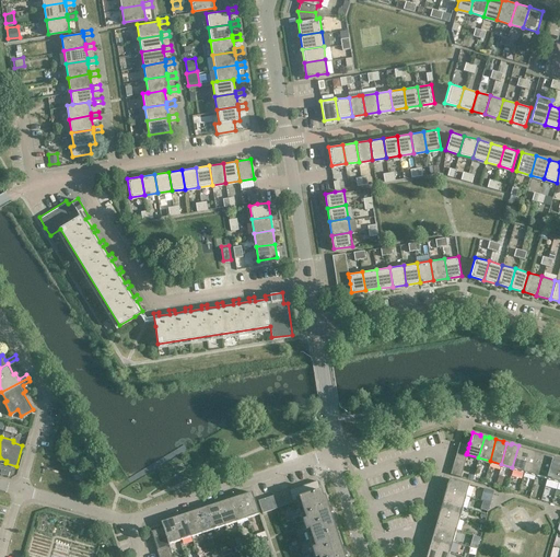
[(526,448),(518,445),(512,467),(524,471),(529,450),(525,449),(526,448)]
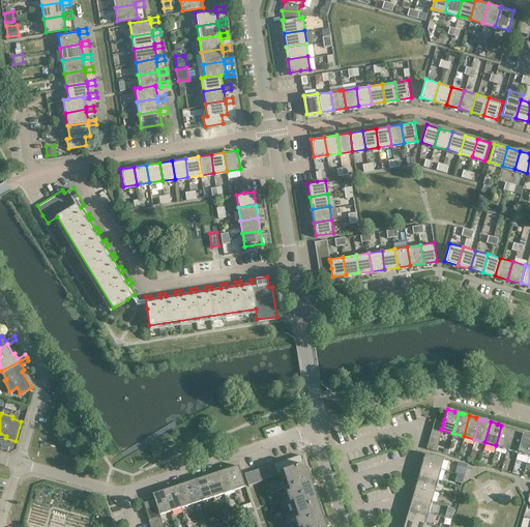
[(505,427),(501,426),(496,445),(506,448),(512,428),(505,426),(505,427)]
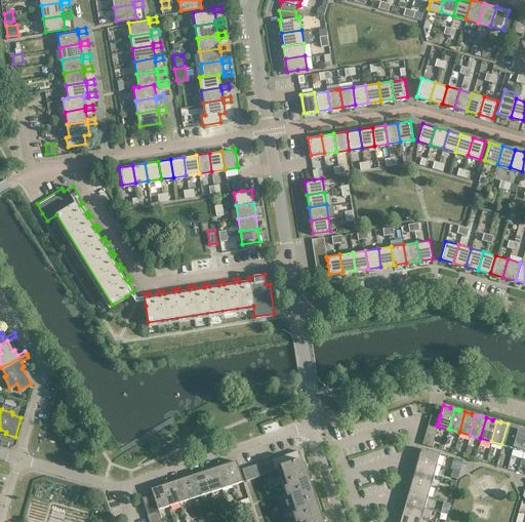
[(515,426),(508,424),(501,444),(513,447),(518,428),(514,427),(515,426)]
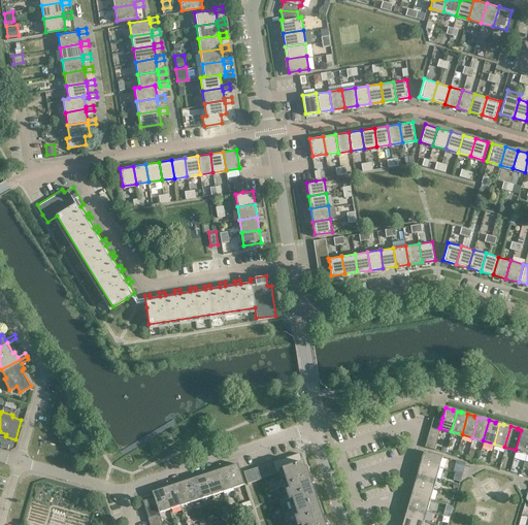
[(525,431),(521,430),(516,450),(526,453),(527,446),(527,430),(526,430),(525,431)]
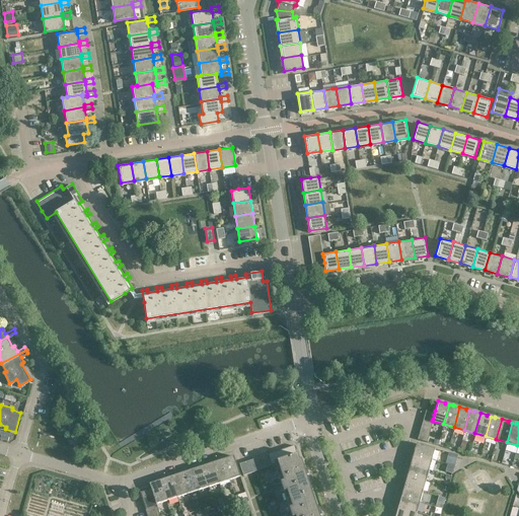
[(417,441),(415,448),(416,448),(414,452),(432,457),(435,446),(417,441)]
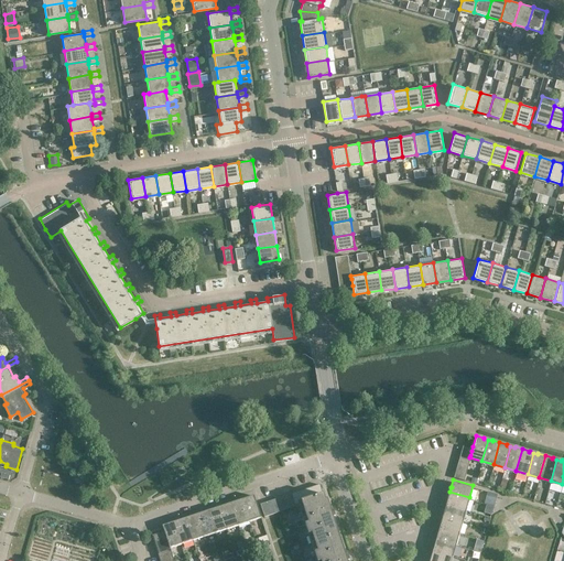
[(323,492),(320,482),(291,492),(295,503),(301,500),(301,499),(323,492)]
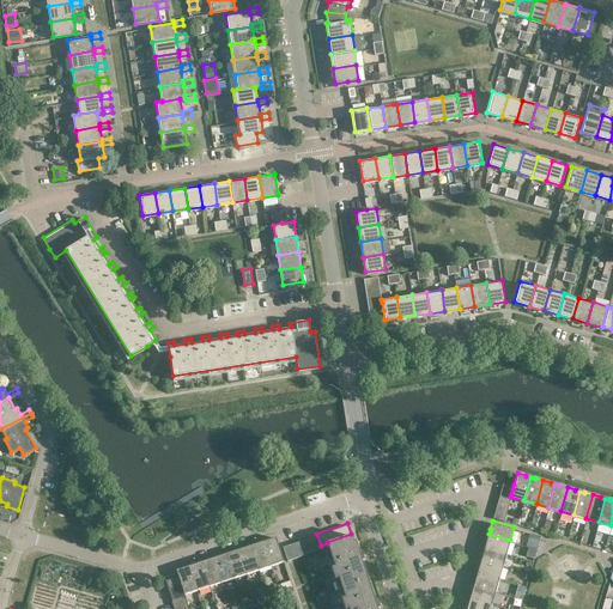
[(321,547),(321,546),(316,534),(310,536),(314,549),(321,547)]
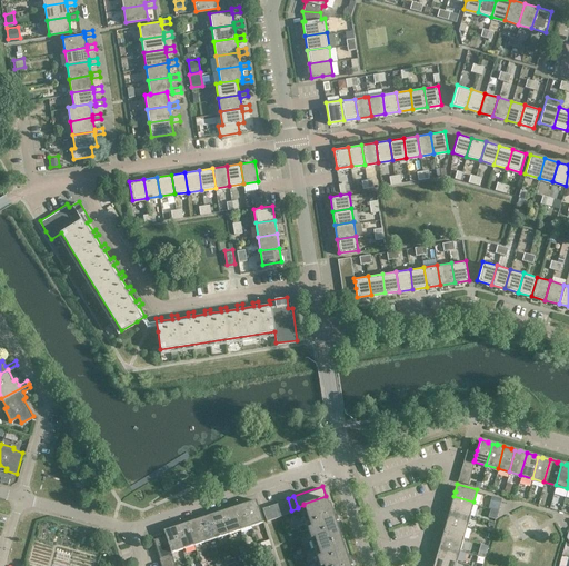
[(329,506),(326,496),(303,504),(303,505),(306,510),(302,512),(313,547),(341,537),(331,505),(329,506)]
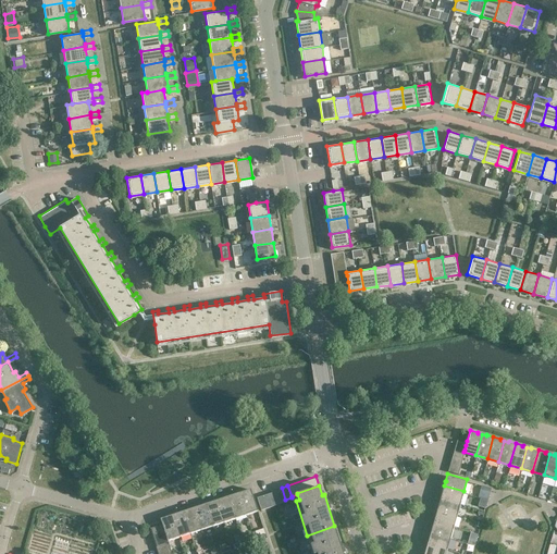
[(463,491),(444,485),(443,491),(442,490),(440,496),(460,503),(463,491)]
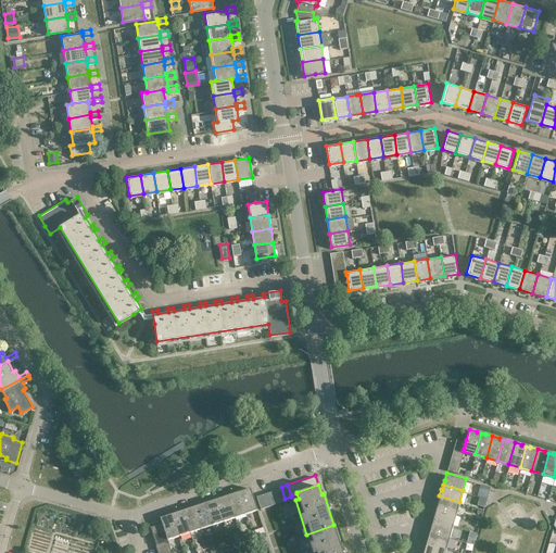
[(250,487),(242,489),(243,490),(239,491),(245,512),(257,508),(250,487)]
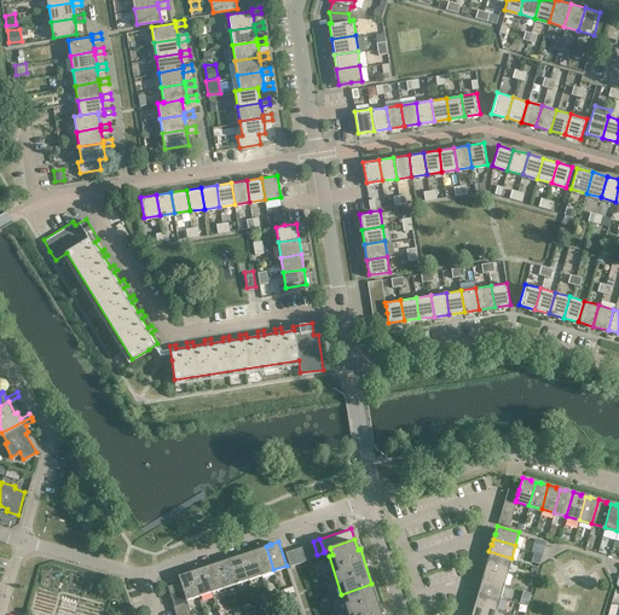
[(317,555),(313,541),(306,544),(311,557),(317,555)]
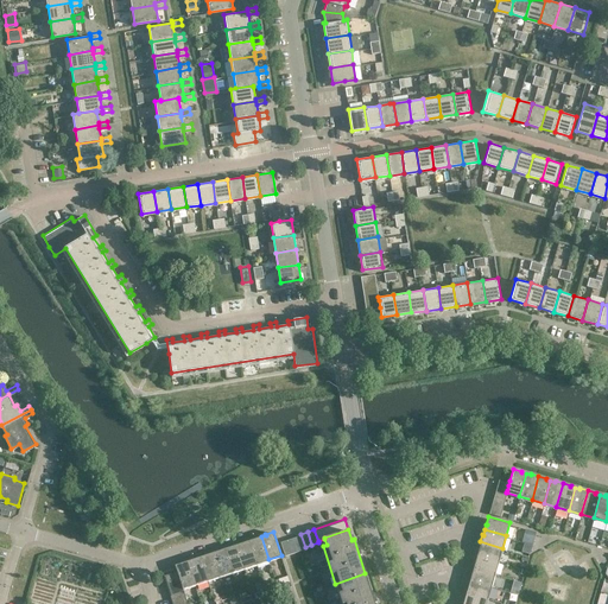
[(305,547),(301,534),(293,535),(298,550),(305,547)]
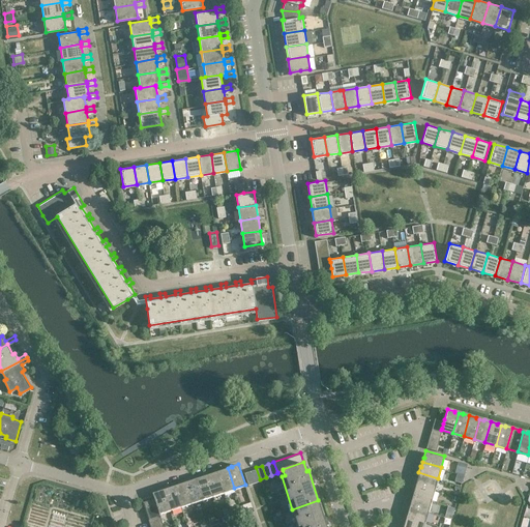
[(260,479),(256,467),(251,469),(254,481),(260,479)]
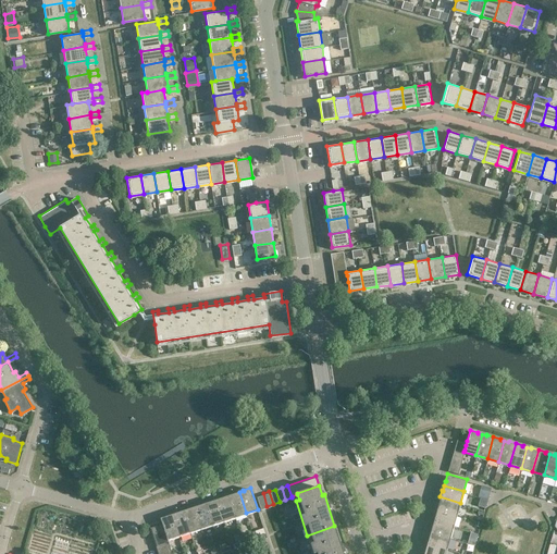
[(246,513),(239,492),(235,493),(234,492),(227,495),(235,517),(246,513)]
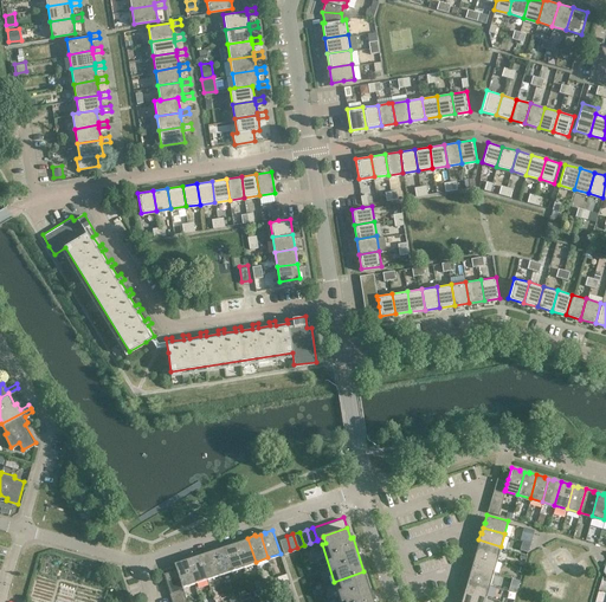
[(290,550),(287,536),(279,538),(284,552),(290,550)]
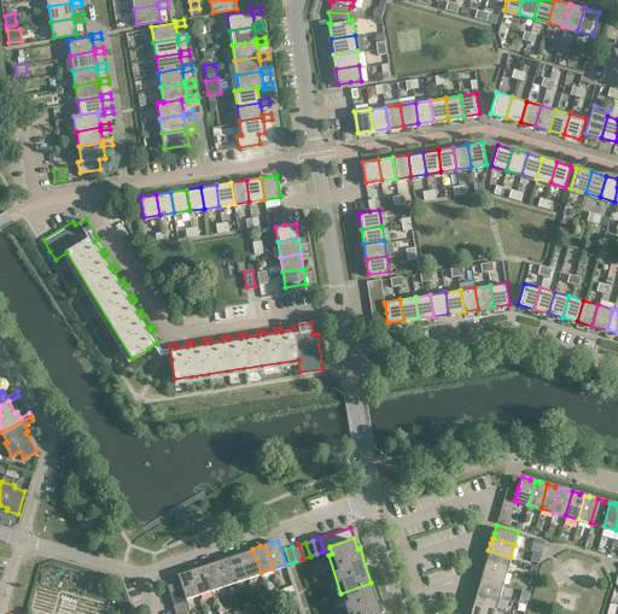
[(261,573),(252,549),(245,551),(245,553),(240,554),(249,577),(261,573)]
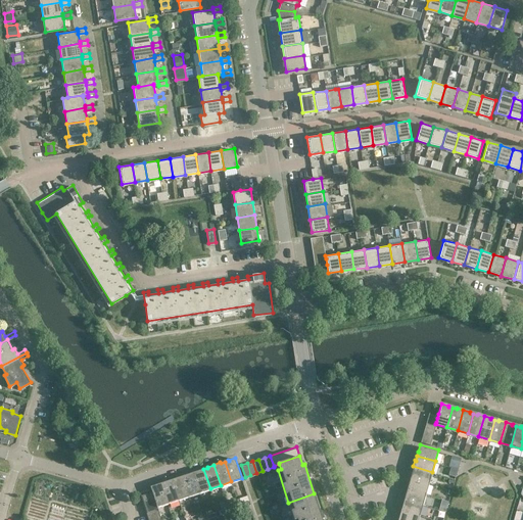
[(432,472),(413,466),(412,473),(413,473),(411,477),(429,482),(432,472)]
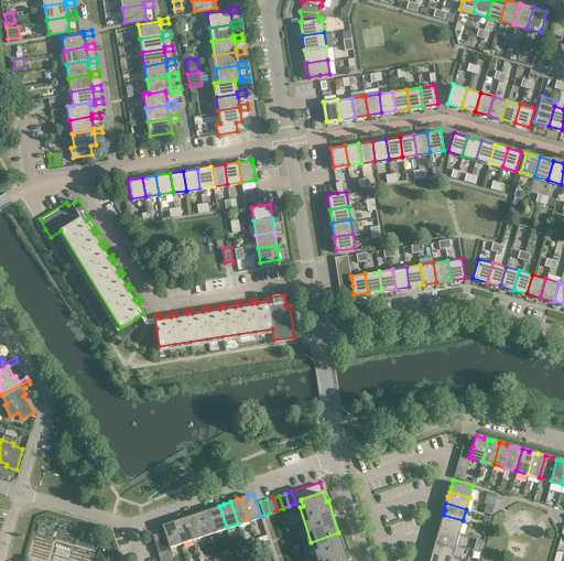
[(227,527),(219,506),(215,507),(215,506),(208,508),(215,530),(227,527)]
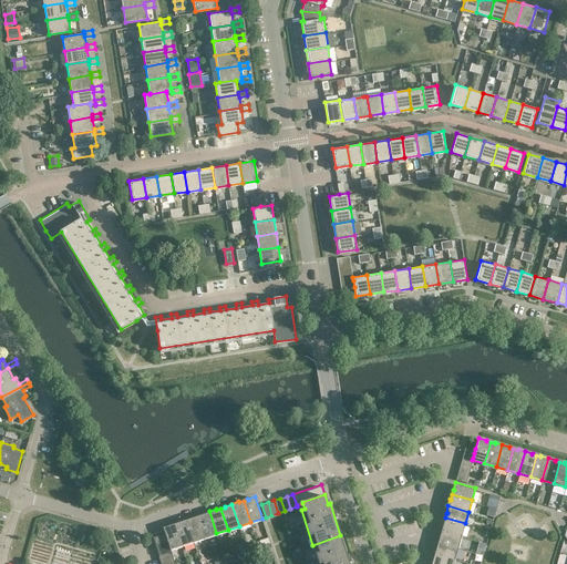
[(216,533),(209,511),(202,513),(203,514),(198,516),(205,537),(216,533)]
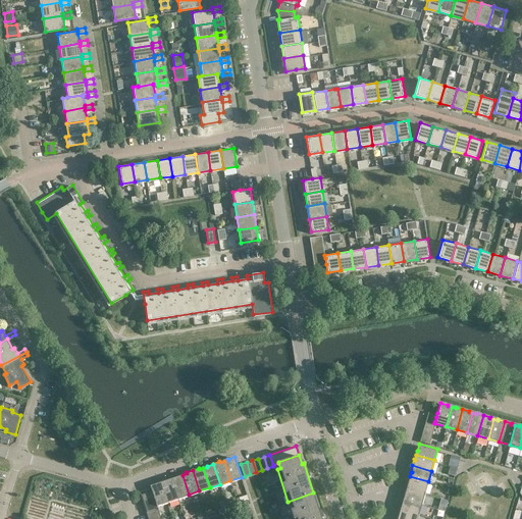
[(189,495),(183,475),(178,476),(177,475),(171,477),(178,498),(189,495)]
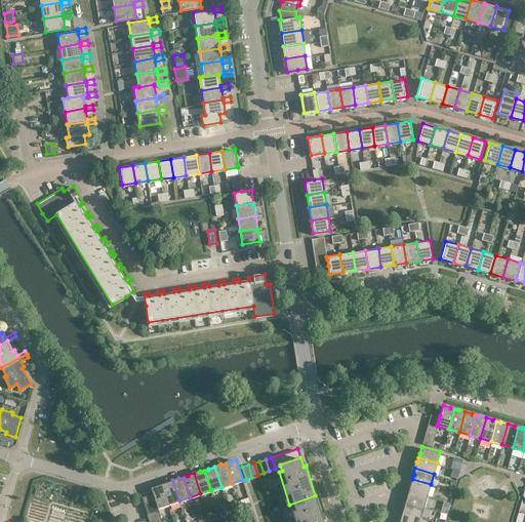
[(431,484),(412,479),(411,483),(410,483),(408,489),(428,494),(431,484)]
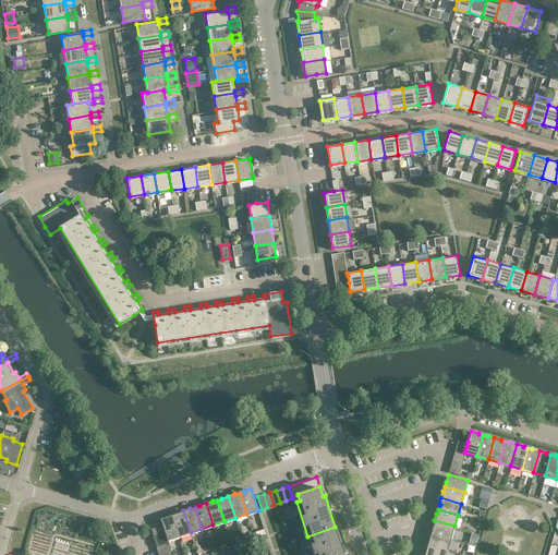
[(191,532),(183,510),(177,513),(177,514),(172,515),(180,537),(191,532)]
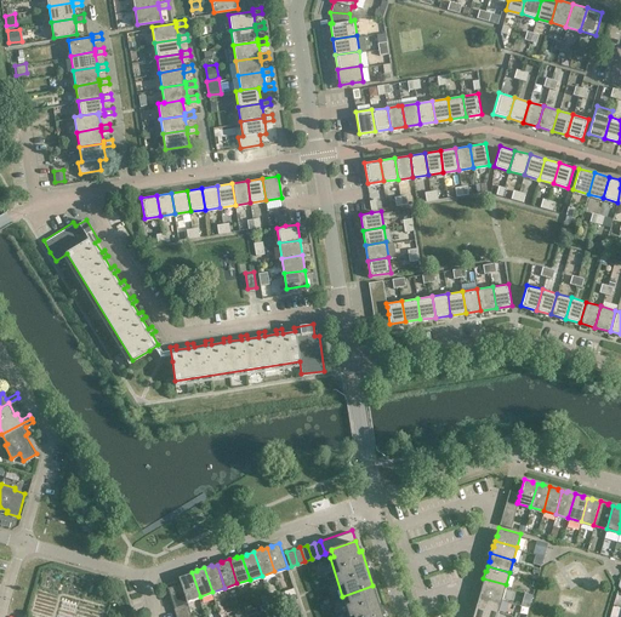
[(181,582),(167,587),(169,593),(183,589),(186,595),(187,600),(200,596),(192,572),(187,575),(187,573),(178,576),(181,582)]
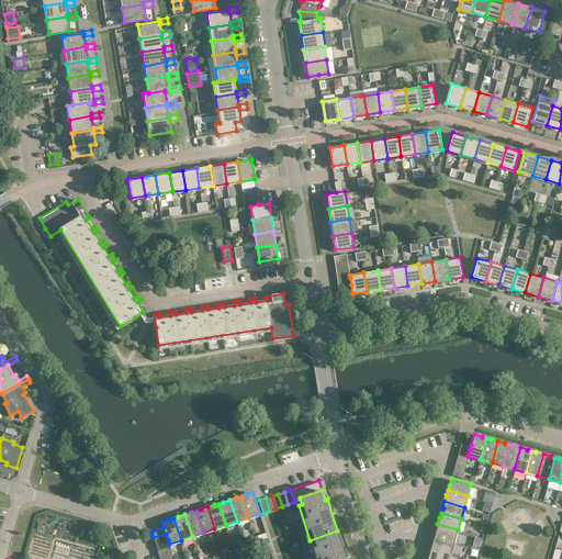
[(458,529),(437,524),(436,532),(437,532),(435,536),(454,541),(458,529)]
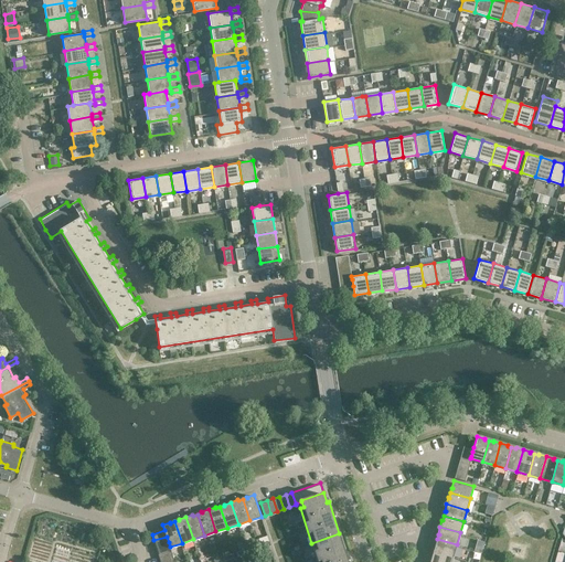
[(348,561),(339,533),(311,543),(318,561),(348,561)]
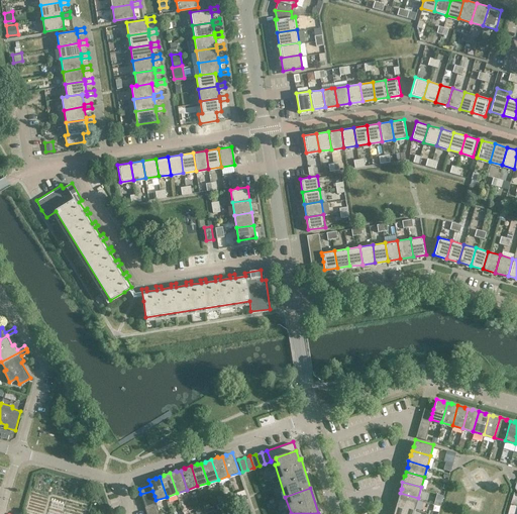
[(154,496),(152,491),(140,494),(142,500),(154,496)]
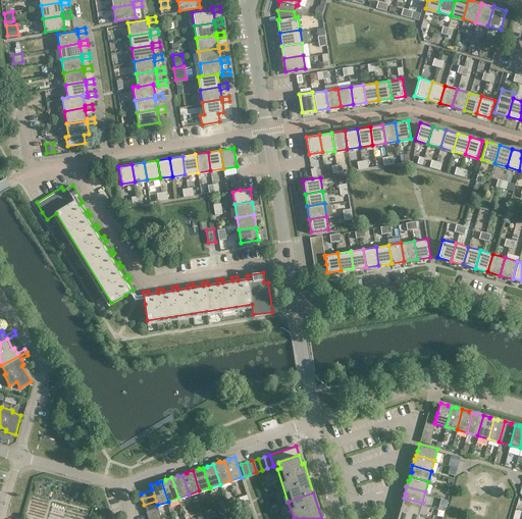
[(422,503),(404,498),(403,502),(402,502),(401,508),(419,513),(422,503)]
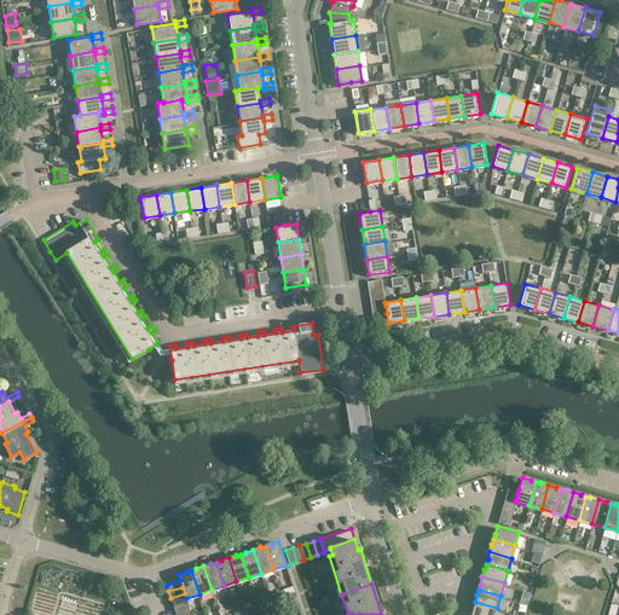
[(186,598),(185,593),(171,598),(173,605),(187,601),(186,598)]
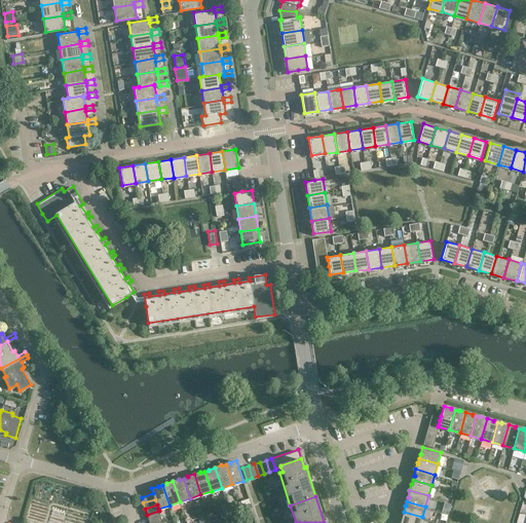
[(160,517),(159,511),(147,515),(149,520),(160,517)]
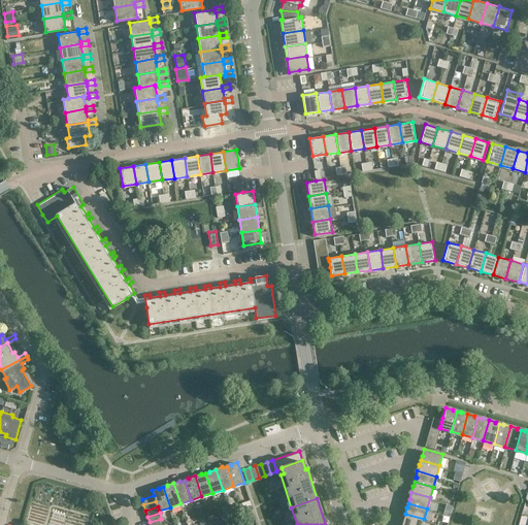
[(422,524),(424,519),(405,514),(403,520),(404,521),(403,524),(422,524)]
